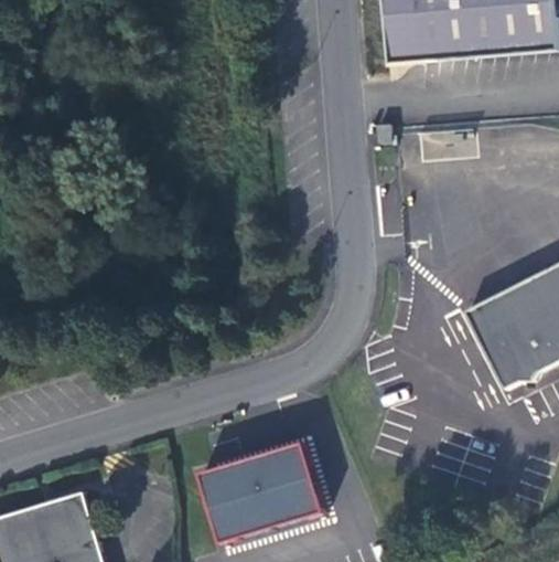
[(385,0),(390,63),(415,61),(558,49),(554,0),(385,0)]
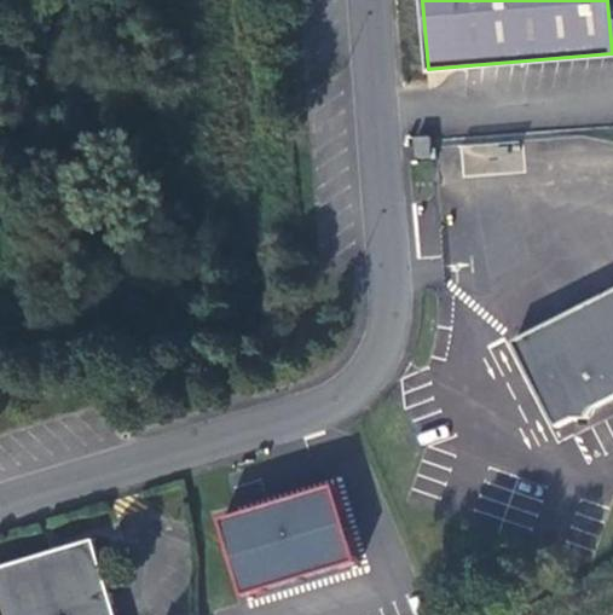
[(426,134),(411,135),(412,156),(427,155),(426,134)]
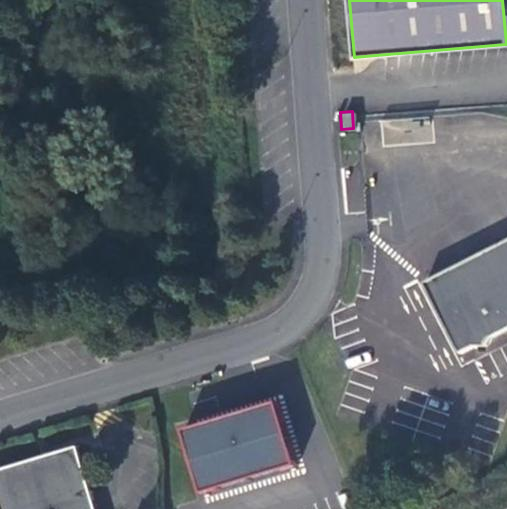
[(506,235),(420,279),(456,350),(471,343),(481,343),(488,334),(506,324),(506,235)]
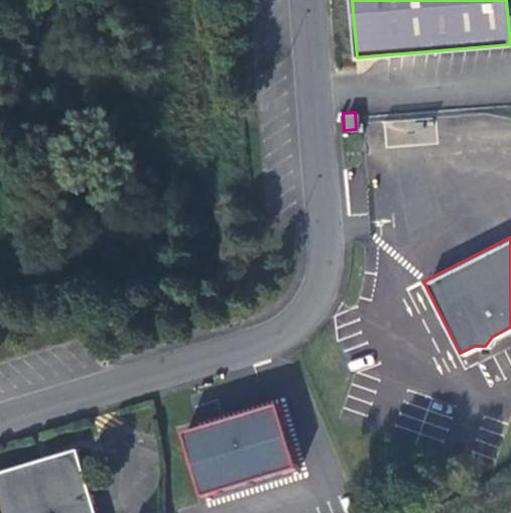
[(294,467),(276,403),(182,431),(202,495),(294,467)]
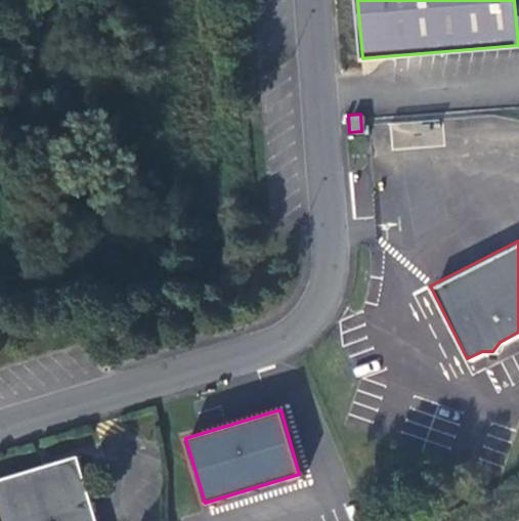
[(95,520),(76,456),(0,477),(0,520),(95,520)]
